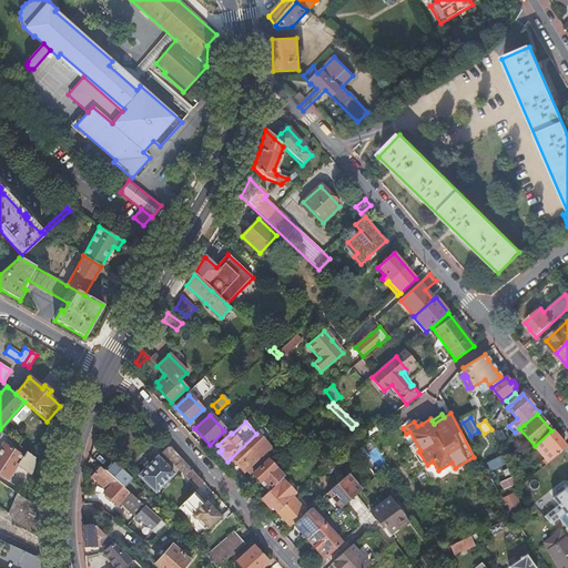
[(535,446),(549,463),(566,448),(551,430),(535,446)]
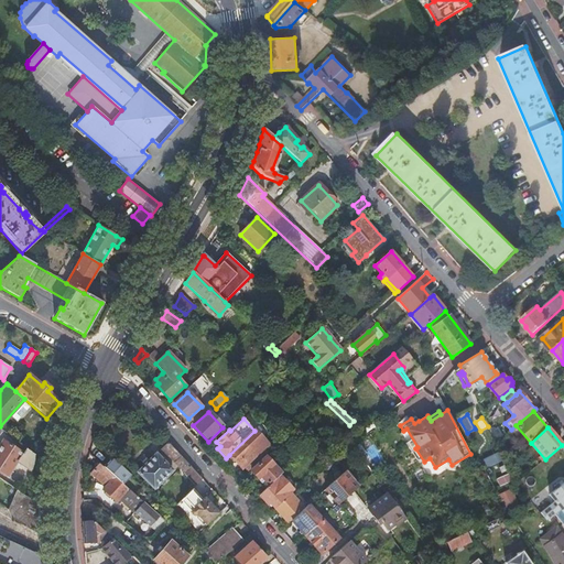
[(342,448),(346,444),(331,429),(326,433),(342,448)]
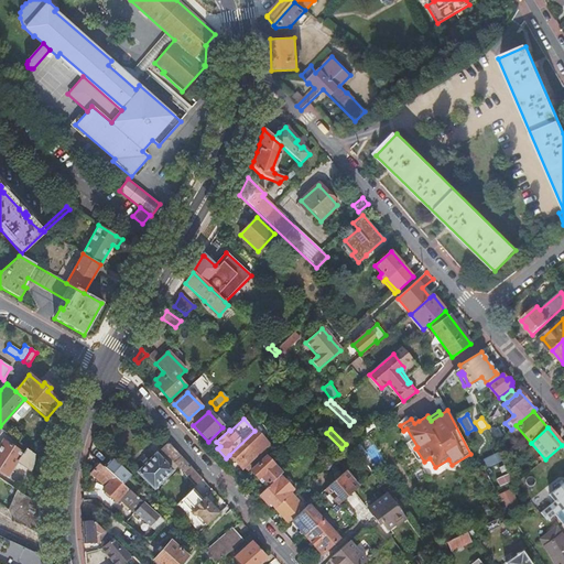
[(272,449),(255,431),(229,455),(242,468),(243,467),(248,472),(272,449)]
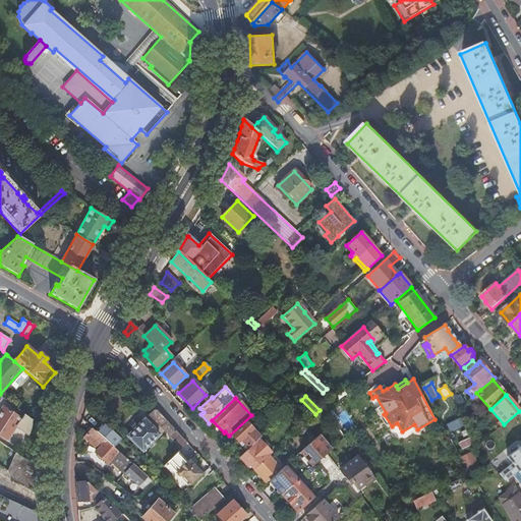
[(322,408),(328,403),(325,400),(319,405),(322,408)]
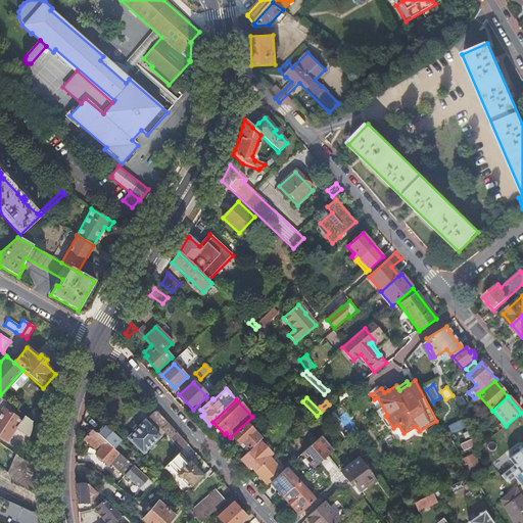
[(0,435),(7,440),(15,428),(29,436),(31,432),(32,427),(33,421),(25,416),(21,421),(20,421),(3,409),(0,413),(0,435)]
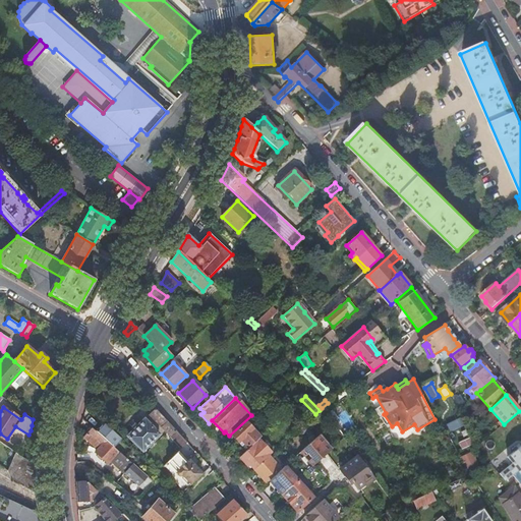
[(170,438),(170,439),(180,450),(187,444),(156,409),(149,415),(170,438)]
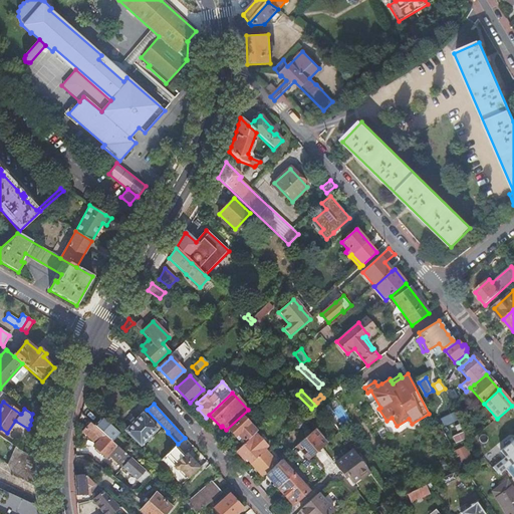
[(441,418),(444,426),(455,422),(452,414),(441,418)]
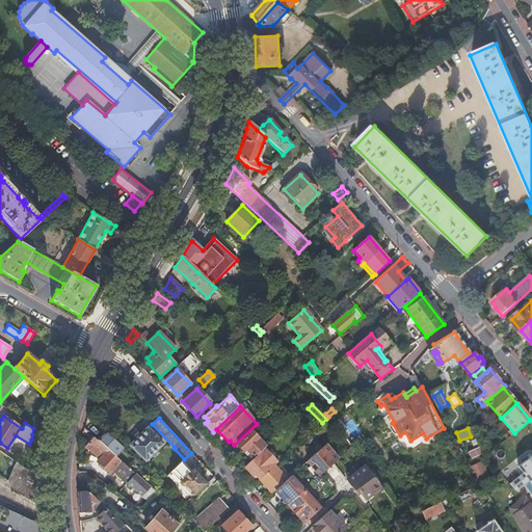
[(145,461),(162,445),(148,429),(139,437),(130,446),(145,461)]
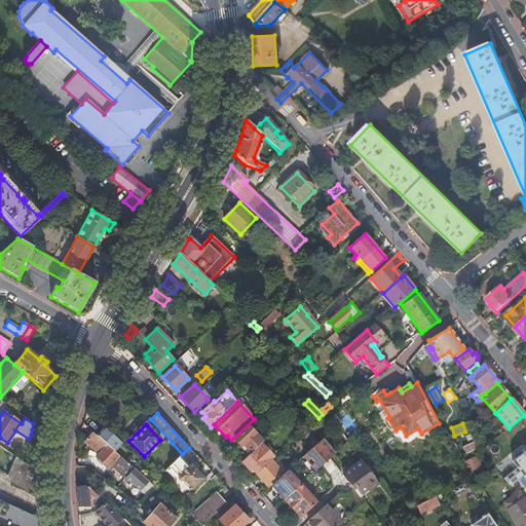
[(261,441),(248,426),(233,439),(240,447),(242,445),(250,452),(261,441)]
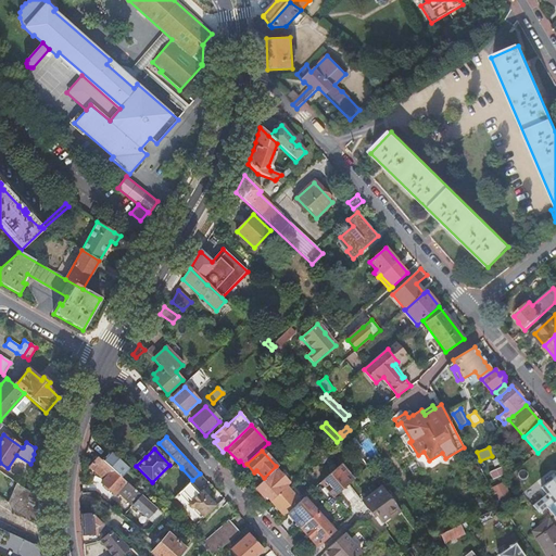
[(152,523),(161,514),(117,475),(105,464),(97,457),(89,466),(104,480),(101,483),(114,495),(117,492),(152,523)]
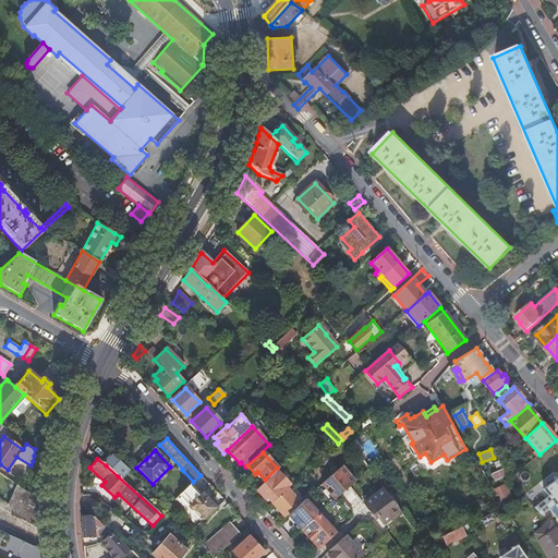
[(335,499),(353,482),(349,477),(344,477),(338,470),(322,485),(335,499)]
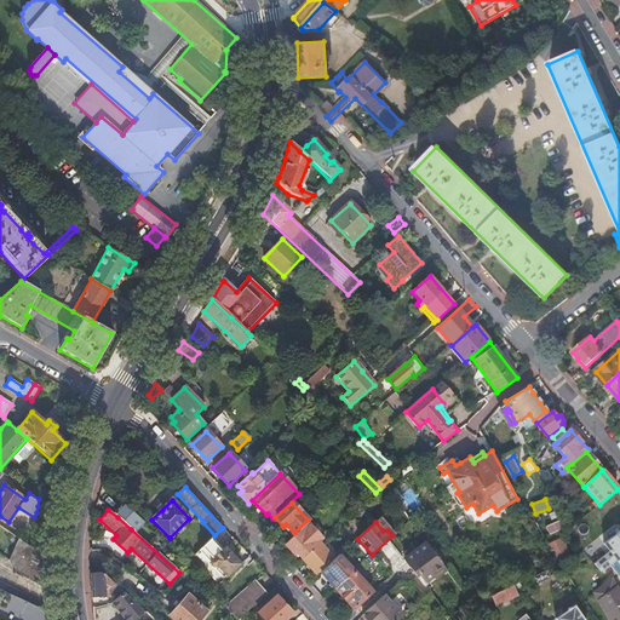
[(322,540),(306,523),(299,530),(315,547),(319,544),(322,540)]
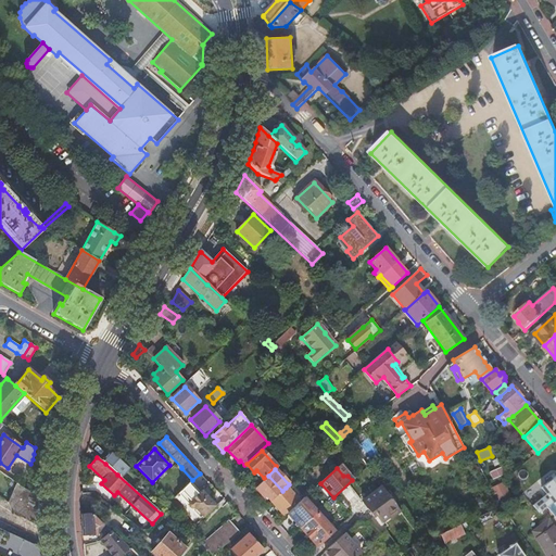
[(282,491),(268,476),(255,488),(262,495),(264,493),(270,501),(282,491)]
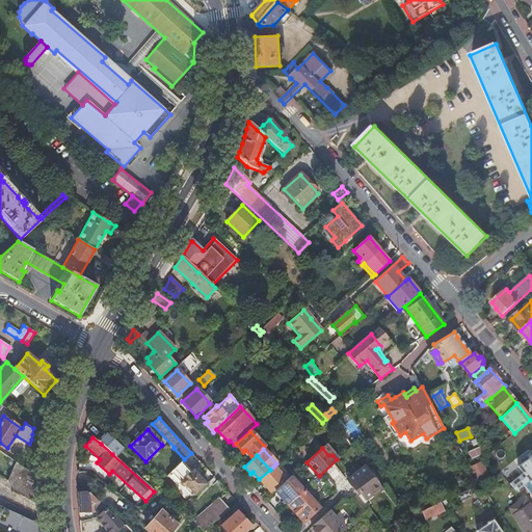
[(515,490),(526,483),(529,481),(531,478),(531,455),(517,467),(527,479),(524,481),(522,478),(511,486),(515,490)]
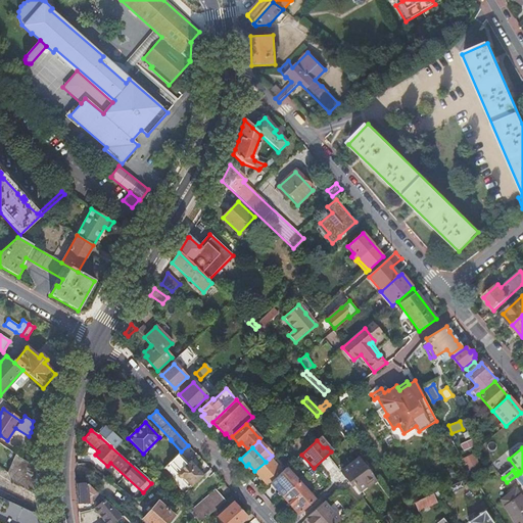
[(188,464),(179,454),(168,465),(177,475),(177,476),(178,478),(180,479),(181,479),(182,478),(191,488),(203,477),(192,465),(190,462),(188,464)]
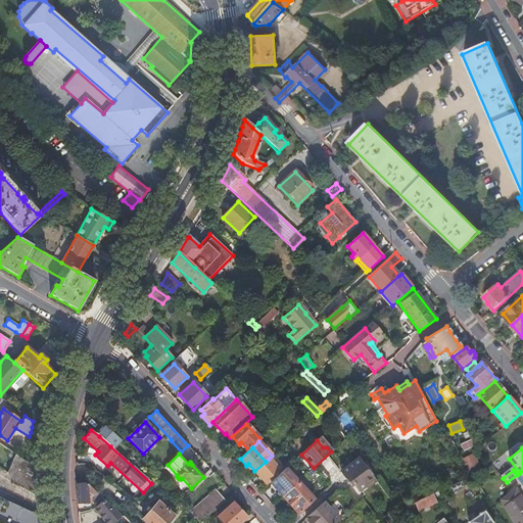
[(11,482),(38,496),(37,478),(37,469),(35,468),(15,455),(8,473),(11,482)]
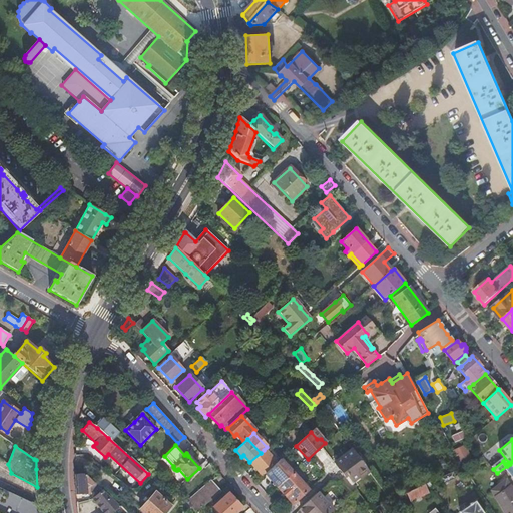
[(461,467),(471,462),(468,455),(464,447),(454,451),(461,467)]
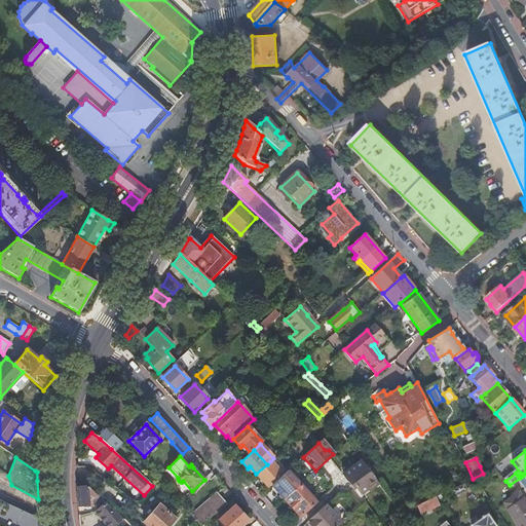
[(270,461),(267,464),(256,474),(268,488),(271,486),(283,475),(270,461)]
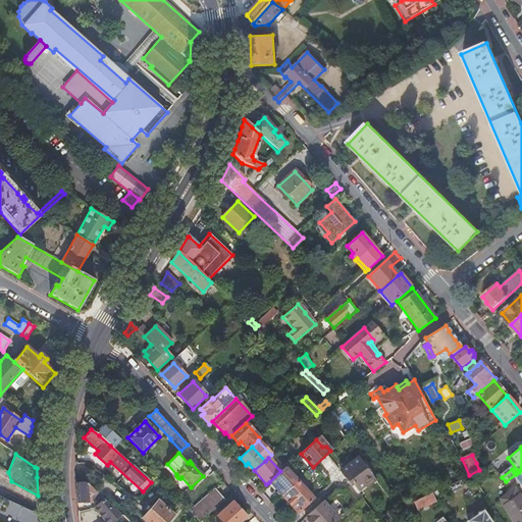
[(375,480),(359,458),(340,471),(346,479),(349,483),(351,485),(353,483),(357,490),(365,484),(367,486),(375,480)]
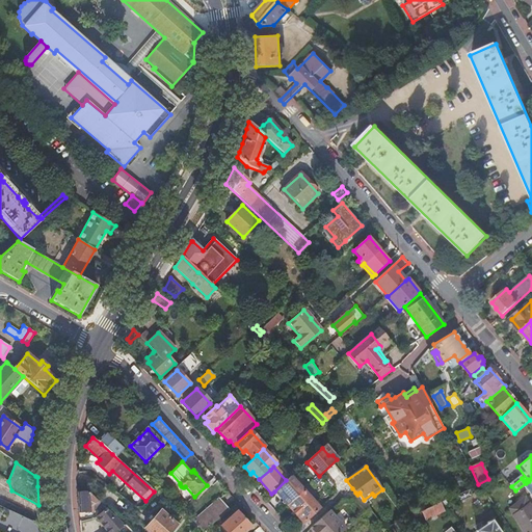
[(286,503),(287,505),(303,490),(290,477),(286,480),(274,491),(286,503)]
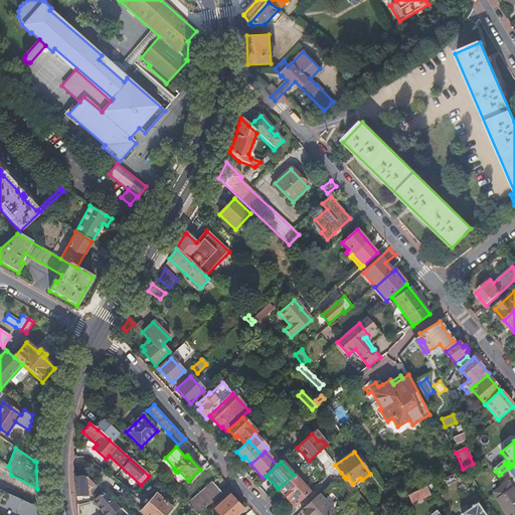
[(453,473),(441,479),(445,486),(457,480),(453,473)]
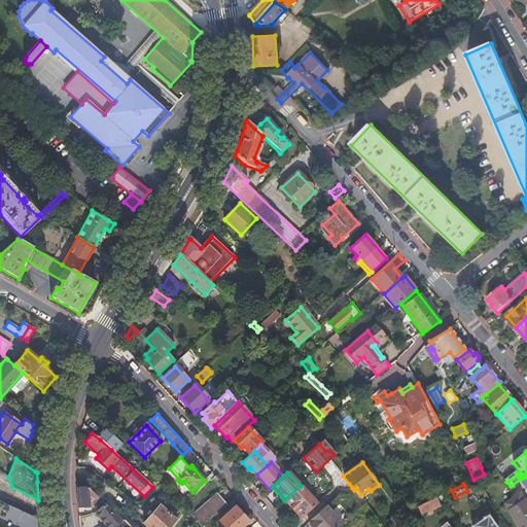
[(284,500),(300,519),(316,504),(301,486),(284,500)]
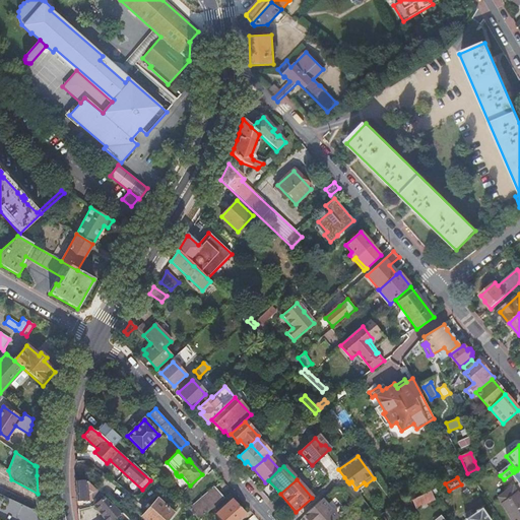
[(76,481),(77,502),(90,501),(91,497),(93,496),(92,493),(96,491),(87,483),(85,484),(83,480),(76,481)]
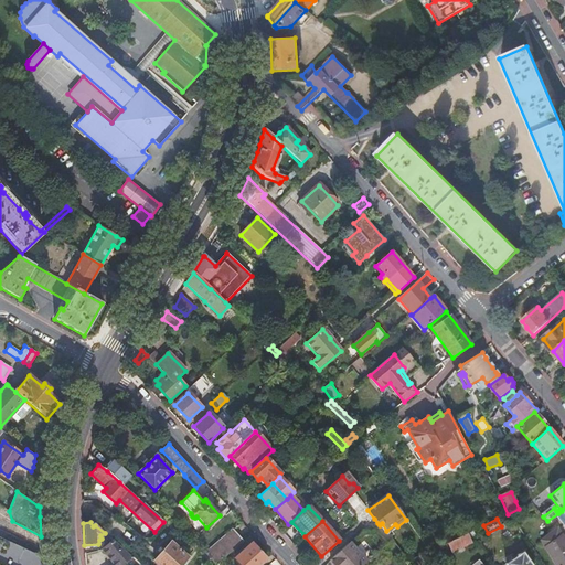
[(213,564),(215,564),(244,542),(238,535),(233,530),(202,555),(203,556),(213,564)]
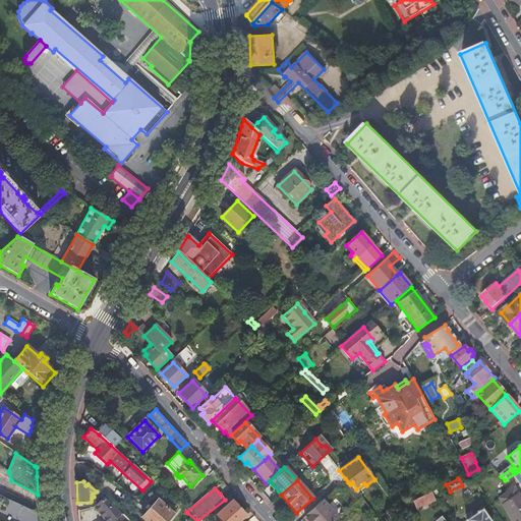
[(513,520),(520,520),(520,500),(517,495),(515,490),(511,489),(499,499),(503,506),(503,505),(513,520)]
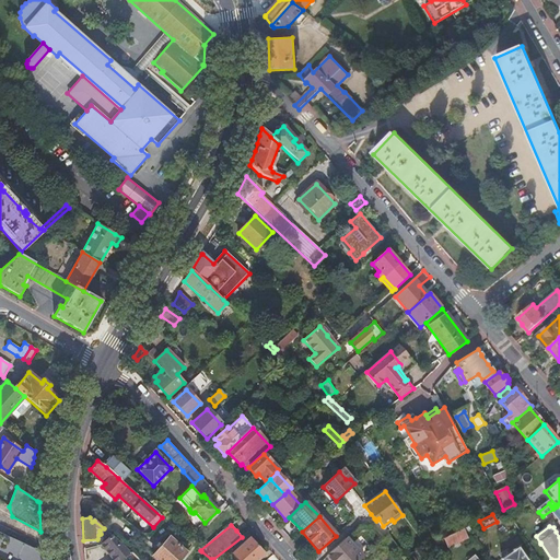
[(466,538),(462,529),(447,536),(443,538),(448,547),(466,538)]
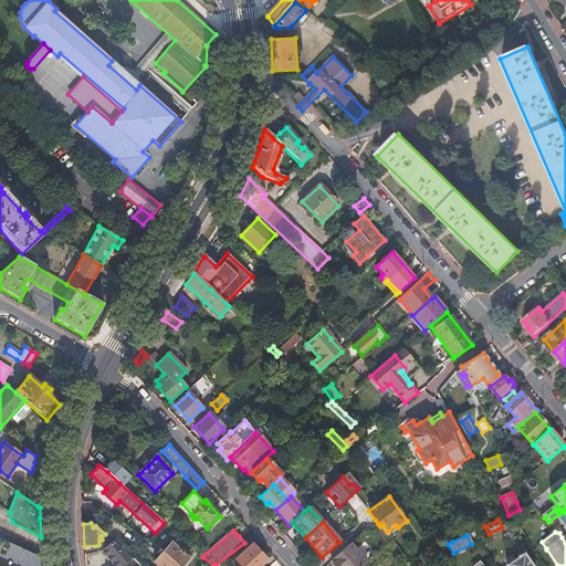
[(108,546),(114,543),(107,536),(104,543),(108,546)]
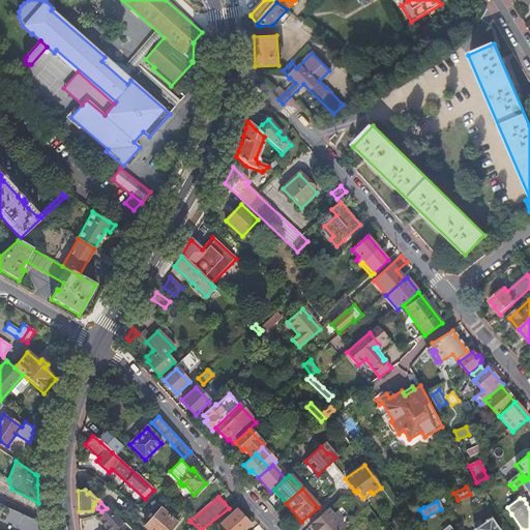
[(243,518),(247,514),(241,506),(236,510),(243,518)]
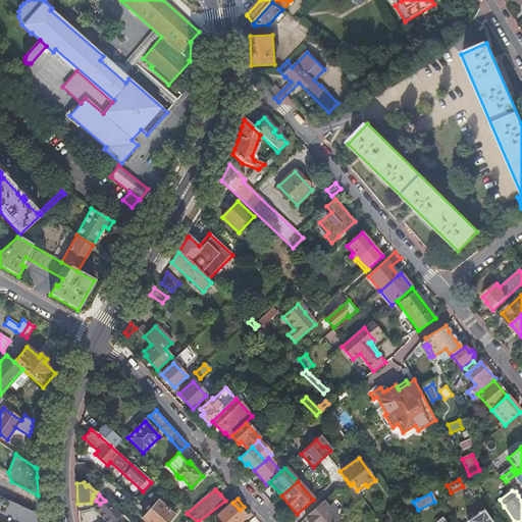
[(112,521),(122,516),(105,501),(100,504),(94,508),(101,516),(105,521),(112,521)]
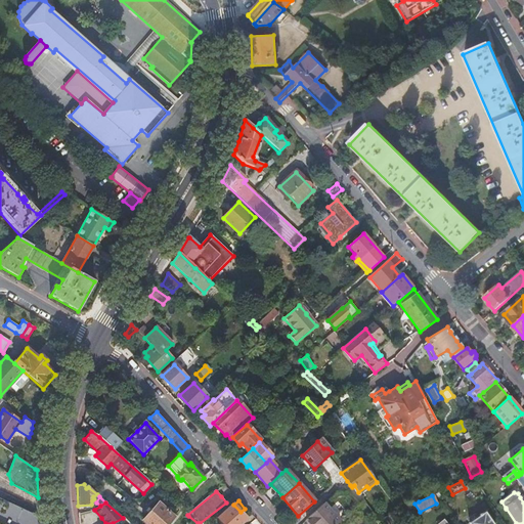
[(146,523),(167,523),(173,517),(158,504),(142,520),(146,523)]
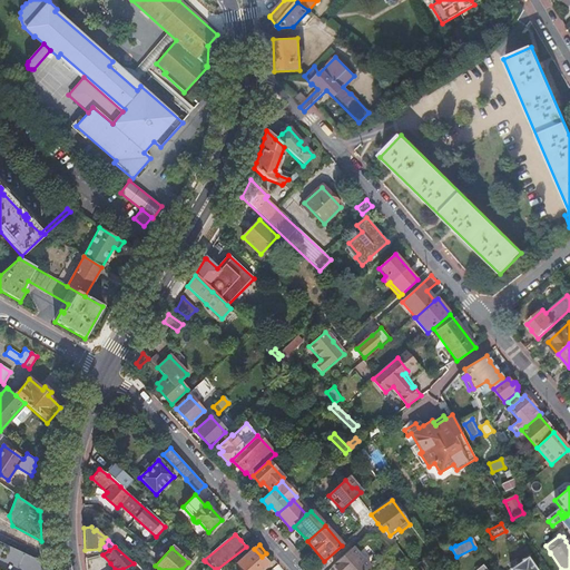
[(242,569),(245,569),(262,557),(254,549),(247,556),(237,563),(242,569)]
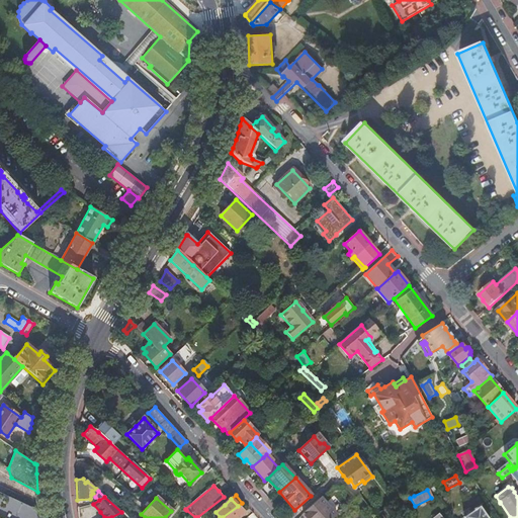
[(333,517),(336,515),(321,499),(303,515),(305,517),(333,517)]
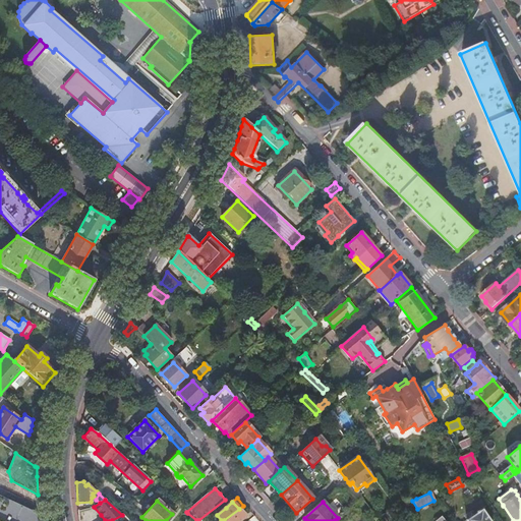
[(239,520),(245,516),(239,509),(224,520),(239,520)]
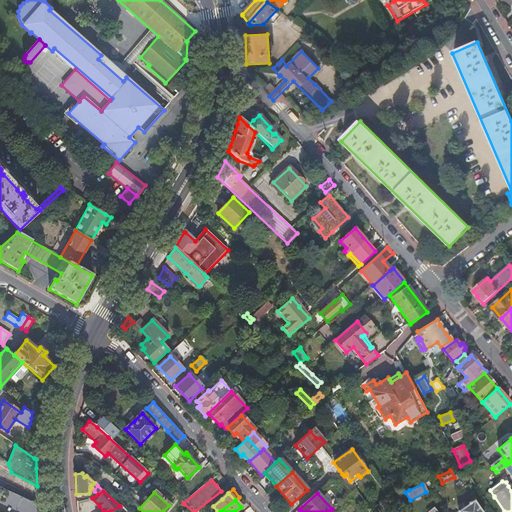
[(482,511),(474,500),(458,511),(459,511),(482,511)]
